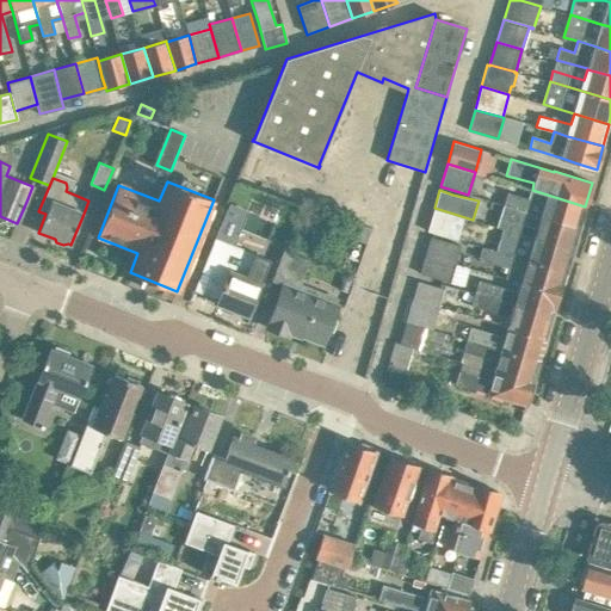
[(579,227),(585,207),(532,190),(530,199),(507,192),(504,205),(516,209),(579,227)]
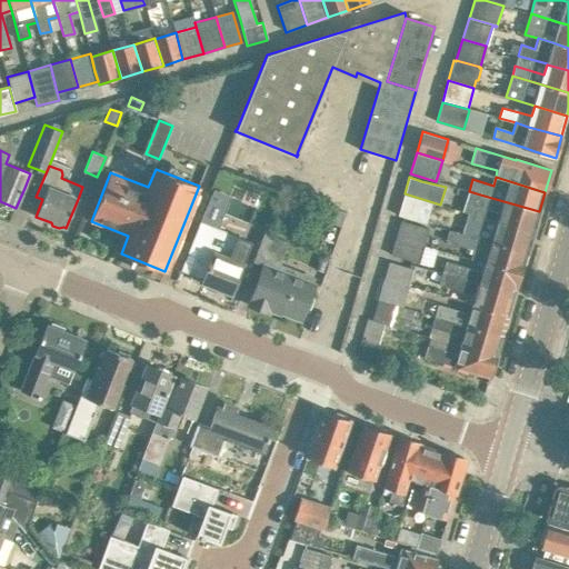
[(539,211),(480,195),(469,191),(462,211),(468,213),(468,212),(532,232),(539,211)]
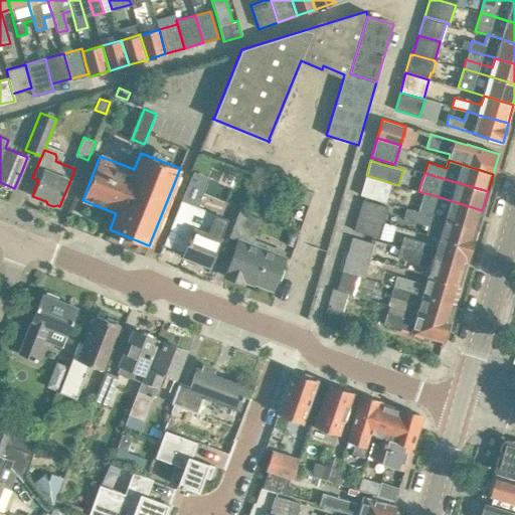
[(393,204),(398,185),(366,175),(360,195),(393,204)]
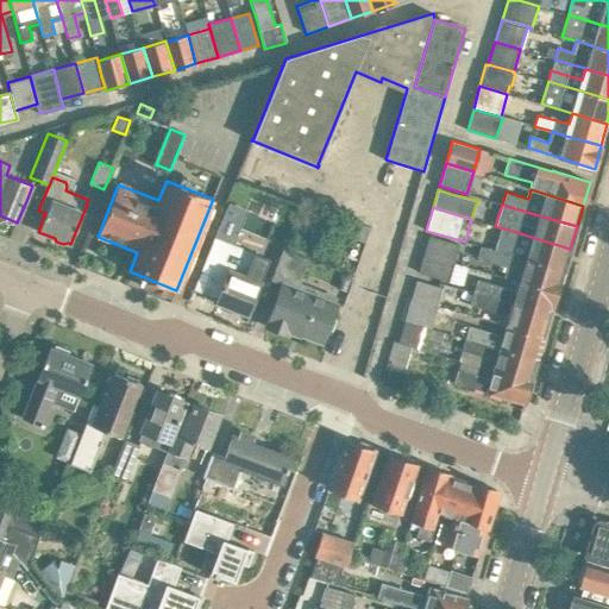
[(366,243),(371,228),(340,217),(336,232),(366,243)]
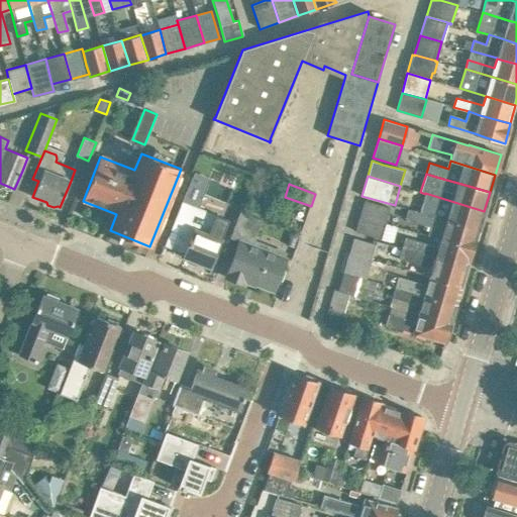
[(478,230),(484,211),(425,193),(425,194),(420,212),(419,213),(424,214),(478,230)]
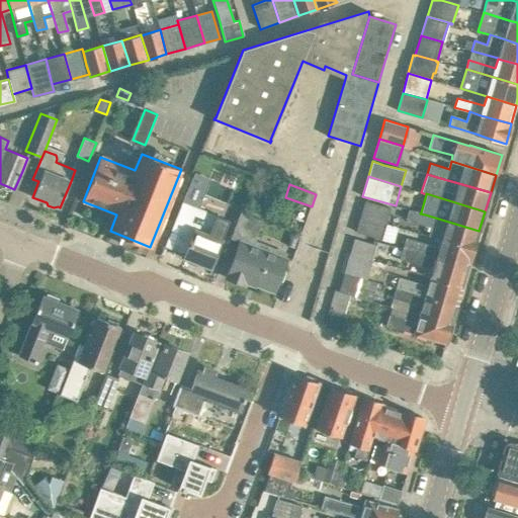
[(390,208),(365,201),(361,216),(384,223),(390,208)]
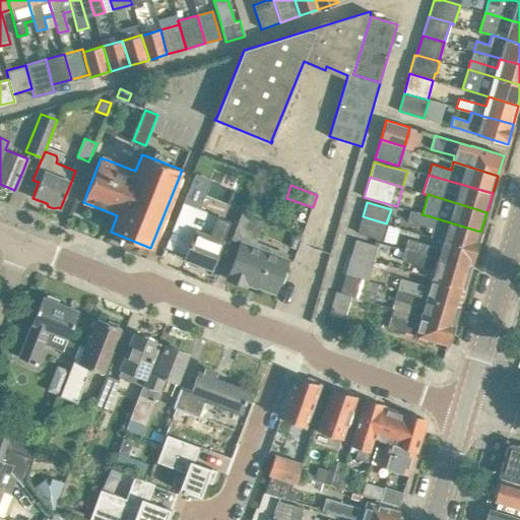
[(183,203),(166,247),(186,255),(184,258),(188,260),(187,263),(197,267),(198,264),(211,269),(218,250),(222,241),(230,221),(183,203)]
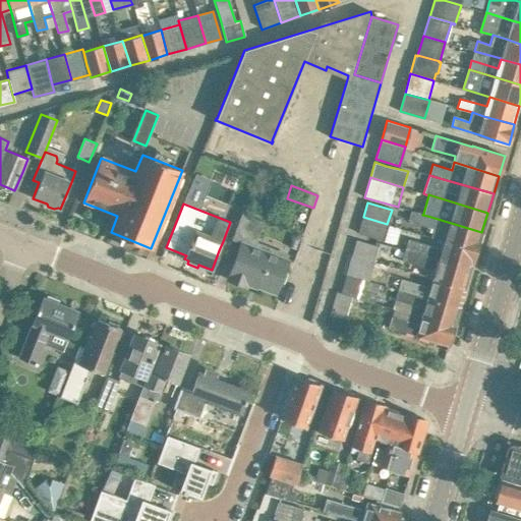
[(481,232),(427,216),(422,215),(423,214),(411,211),(408,221),(435,229),(431,237),(444,241),(476,251),(481,232)]
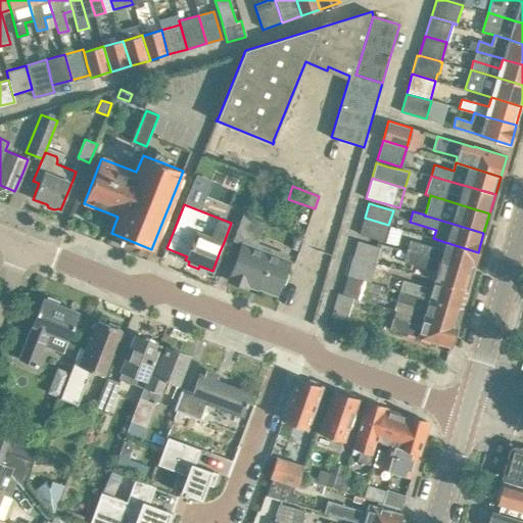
[(289,258),(256,247),(266,222),(244,214),(234,241),(247,246),(244,257),(238,255),(236,262),(229,280),(246,287),(248,283),(276,294),(283,275),(289,258)]
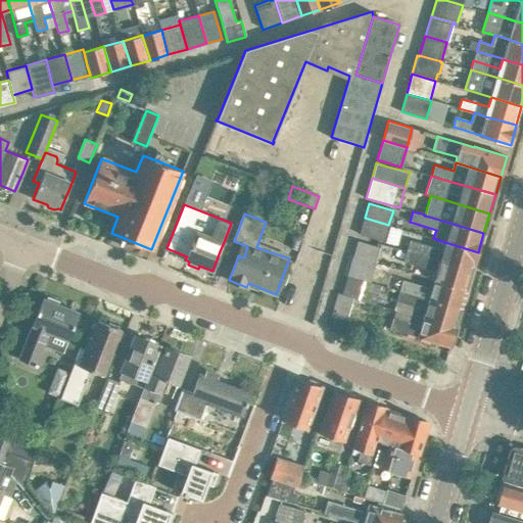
[(384,241),(388,225),(365,218),(360,234),(384,241)]
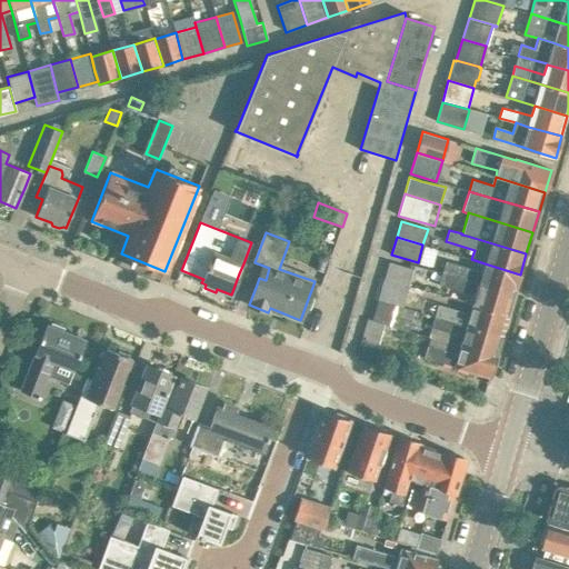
[(513,296),(520,275),(485,263),(482,272),(446,261),(441,273),(455,278),(513,296)]
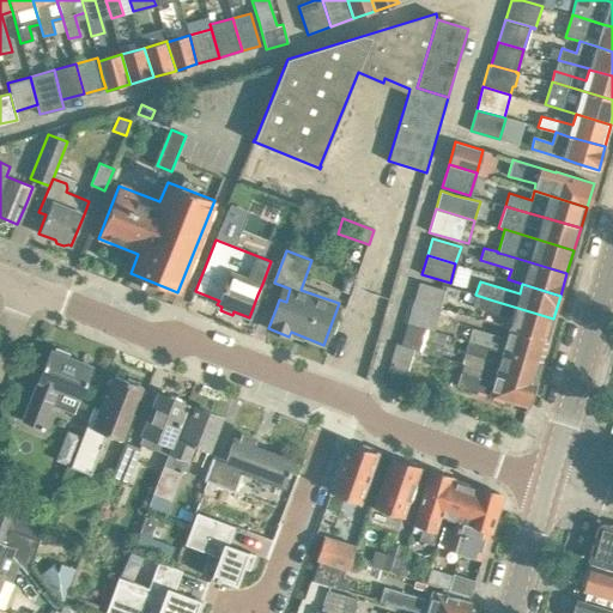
[(445,290),(418,283),(413,299),(441,308),(445,290)]
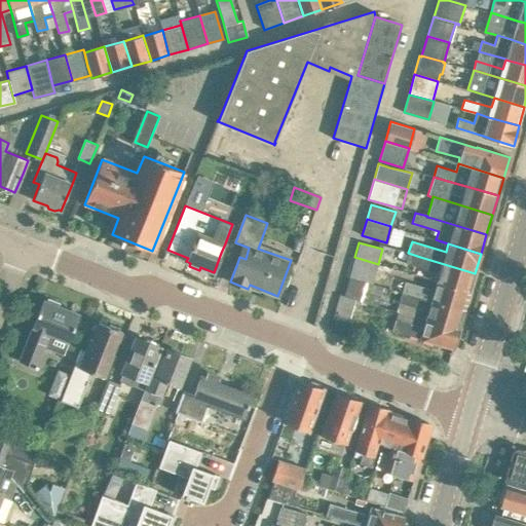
[(475,273),(420,257),(408,253),(406,263),(440,273),(437,283),(470,292),(475,273)]
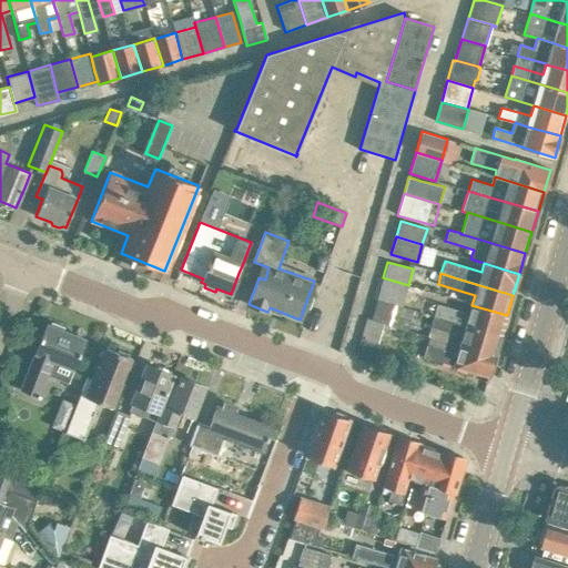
[(406,291),(408,285),(383,277),(377,298),(413,310),(417,294),(406,291)]
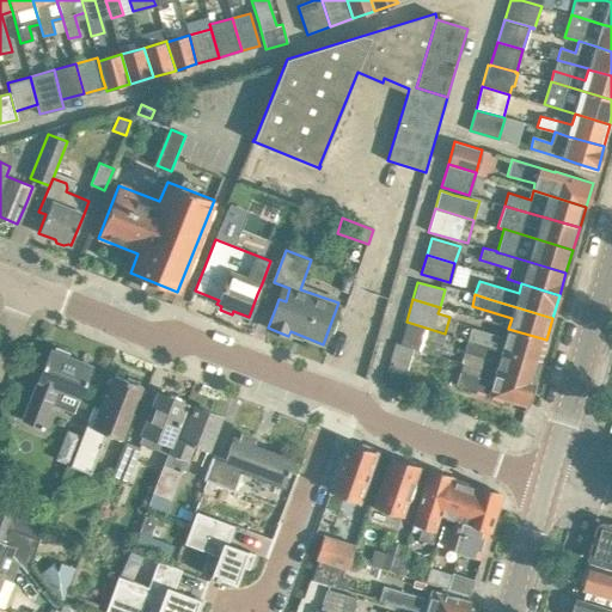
[(439,356),(445,334),(407,322),(399,344),(414,349),(439,356)]
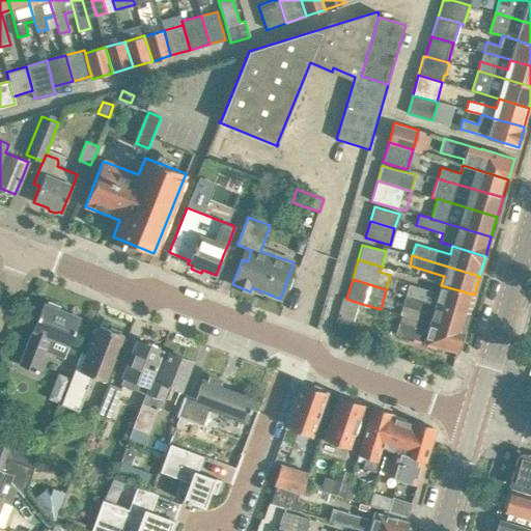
[(469,313),(474,295),(441,285),(439,292),(409,283),(406,295),(469,313)]
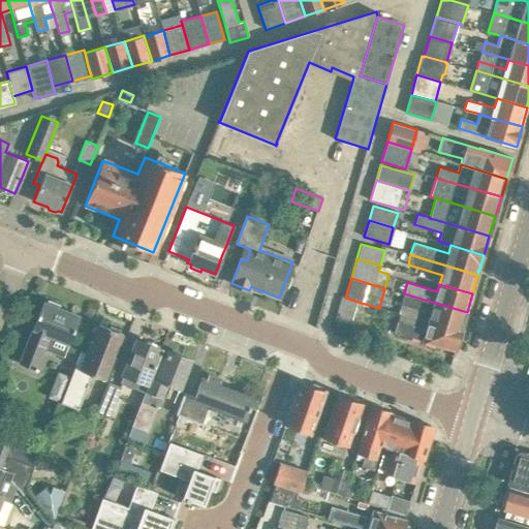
[(461,331),(467,312),(404,293),(401,304),(431,312),(429,321),(461,331)]
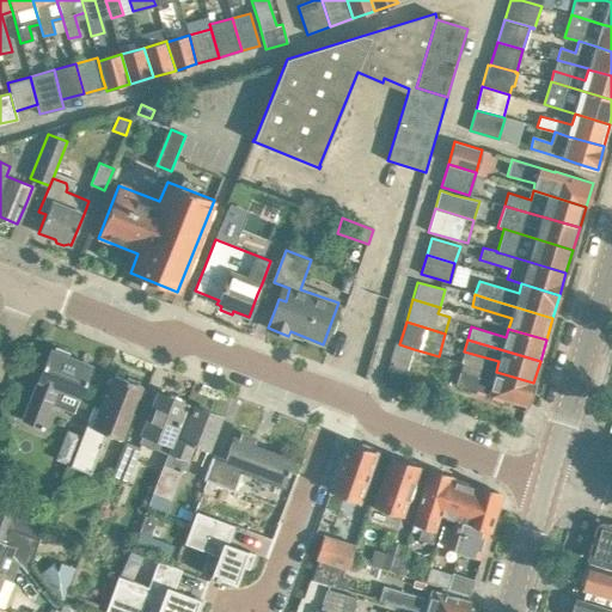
[(408,368),(414,349),(399,344),(399,346),(395,343),(389,362),(408,368)]
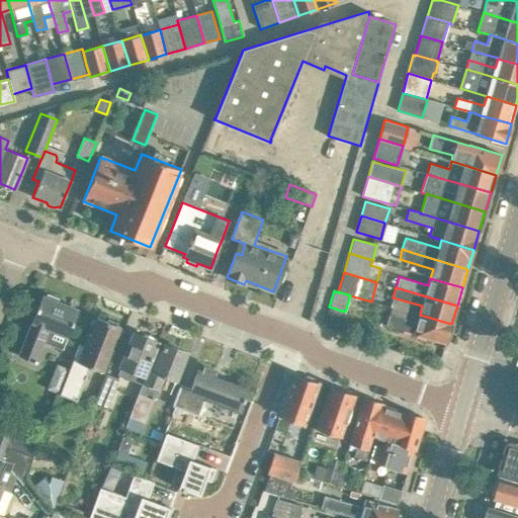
[(63,349),(78,311),(58,301),(59,298),(48,294),(46,297),(41,295),(31,322),(32,322),(28,332),(26,332),(22,341),(24,343),(19,355),(36,362),(37,359),(35,358),(42,340),(61,347),(61,349),(63,349)]
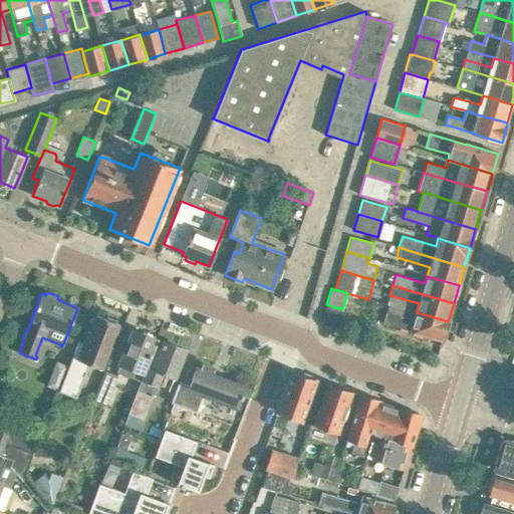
[(328,309),(324,322),(339,326),(342,314),(328,309)]
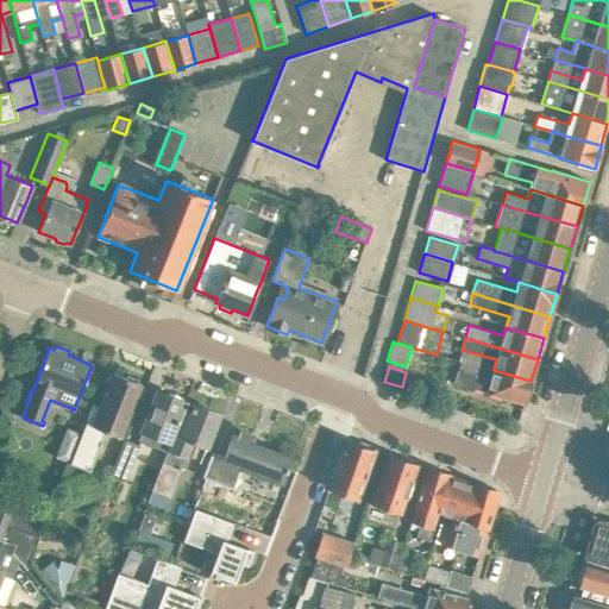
[(523,405),(531,381),(494,370),(490,381),(457,370),(453,382),(485,391),(501,397),(523,405)]
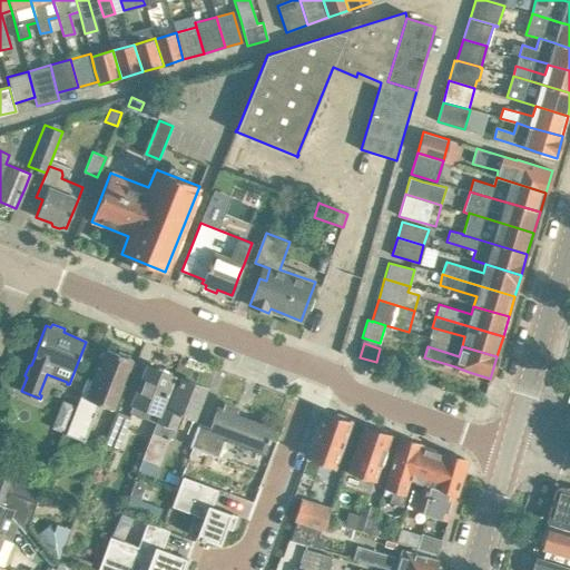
[(112,410),(133,360),(128,359),(129,355),(119,351),(118,354),(107,350),(100,369),(98,367),(92,382),(87,379),(81,392),(82,392),(66,433),(84,441),(98,404),(112,410)]
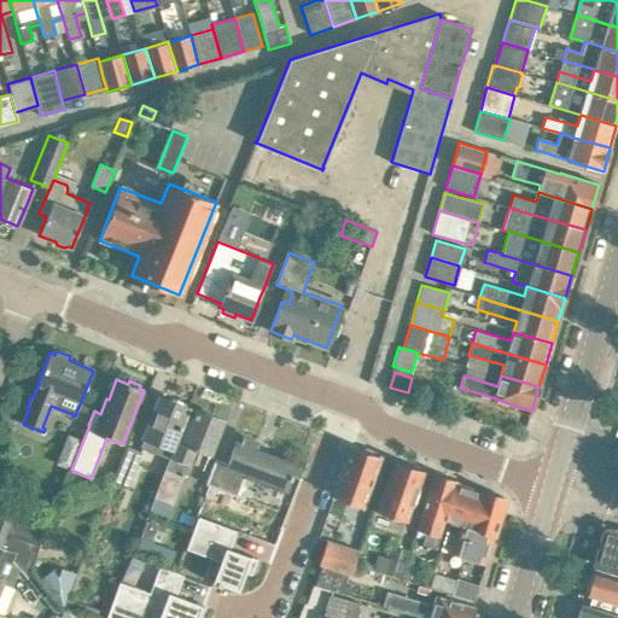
[(173,448),(184,419),(188,408),(185,407),(186,404),(172,398),(172,401),(159,396),(149,418),(143,435),(145,436),(141,445),(156,450),(159,442),(173,448)]
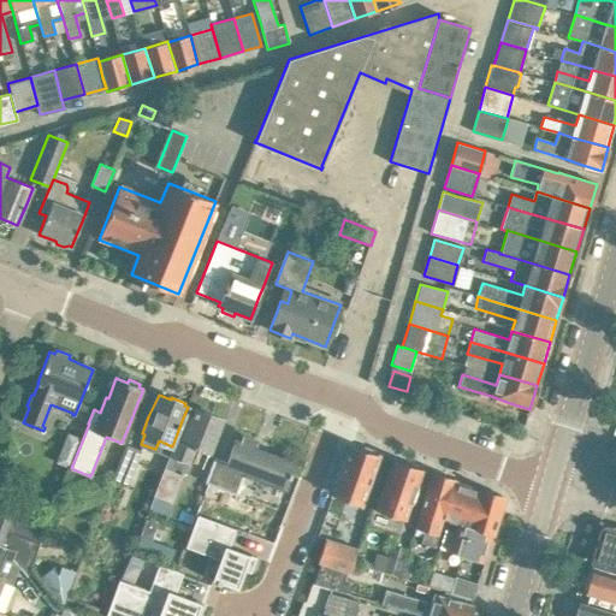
[(172,503),(194,448),(208,454),(221,420),(195,409),(191,420),(185,418),(173,446),(154,496),(172,503)]
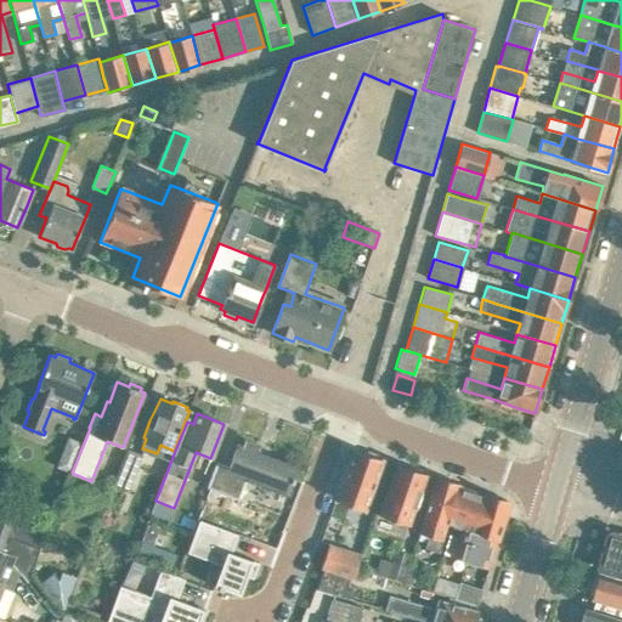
[(216,462),(207,486),(239,498),(243,490),(248,475),(265,482),(275,486),(273,487),(289,493),(294,481),(292,480),(297,468),(256,452),(258,445),(246,440),(243,447),(237,445),(233,454),(228,467),(216,462)]
